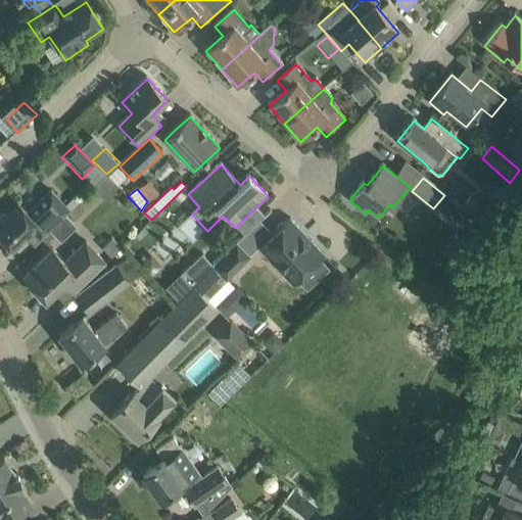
[(47,235),(70,213),(65,207),(51,193),(29,216),(19,205),(0,224),(0,237),(13,251),(39,226),(47,235)]
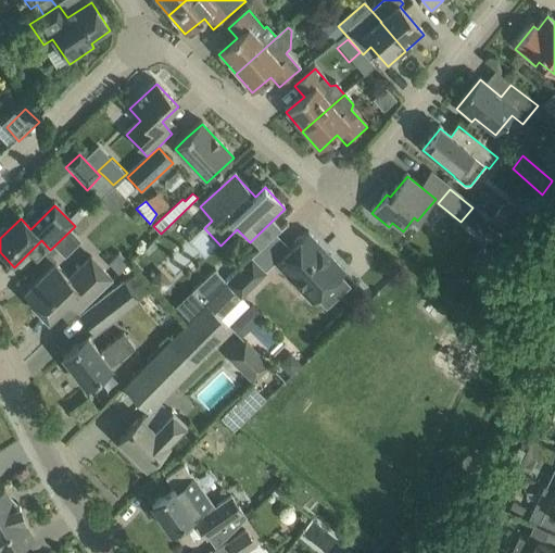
[(504,205),(490,222),(517,244),(531,227),(504,205)]
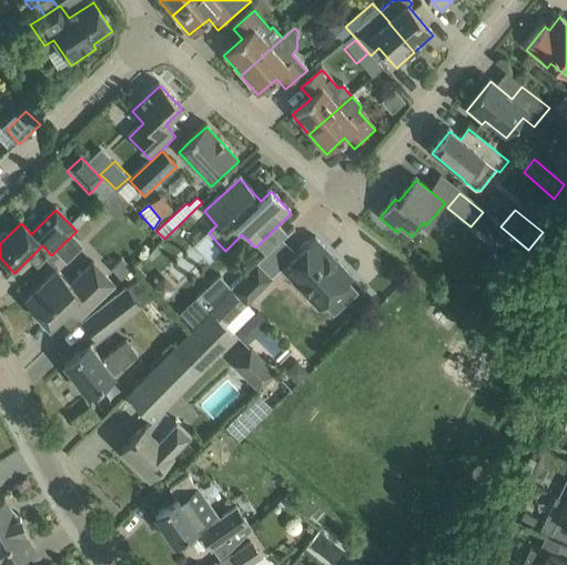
[(80,217),(71,225),(77,231),(85,222),(80,217)]
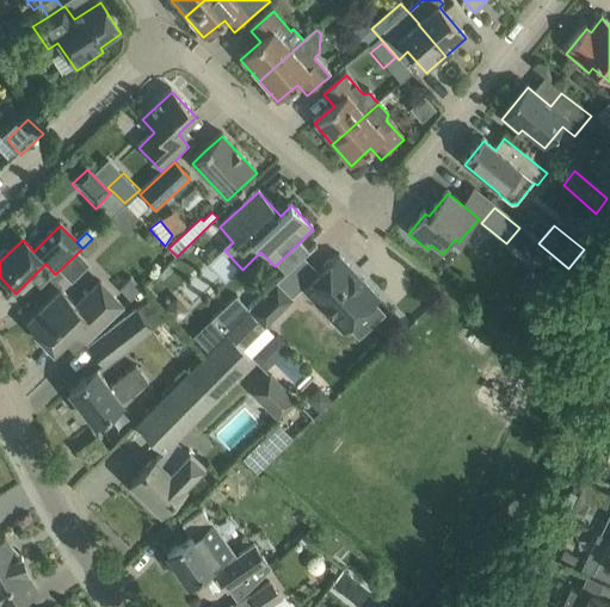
[(302,291),(344,335),(380,301),(339,258),(302,291)]
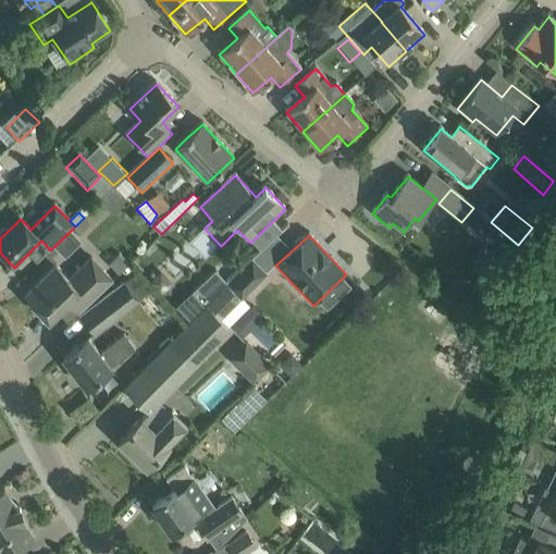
[(510,267),(487,247),(474,262),(497,282),(510,267)]
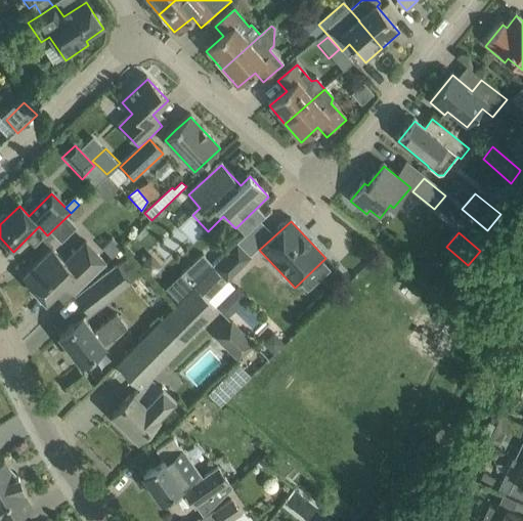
[(113,237),(102,247),(112,257),(122,248),(113,237)]
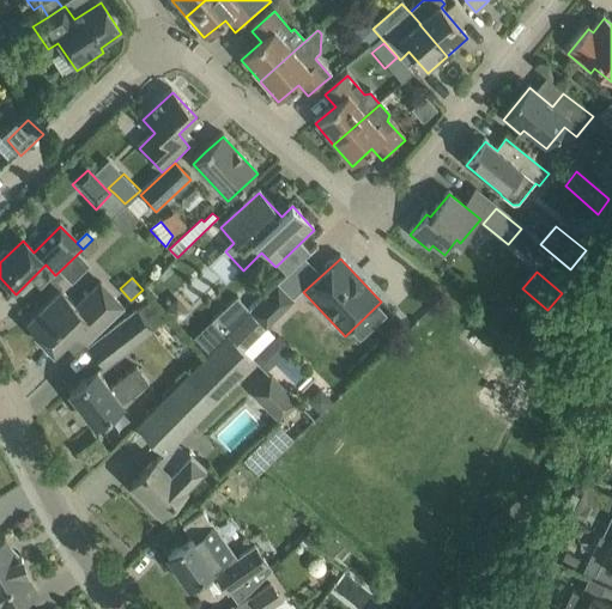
[(62,293),(44,310),(28,327),(54,354),(82,328),(94,340),(110,323),(123,310),(101,286),(77,309),(62,293)]
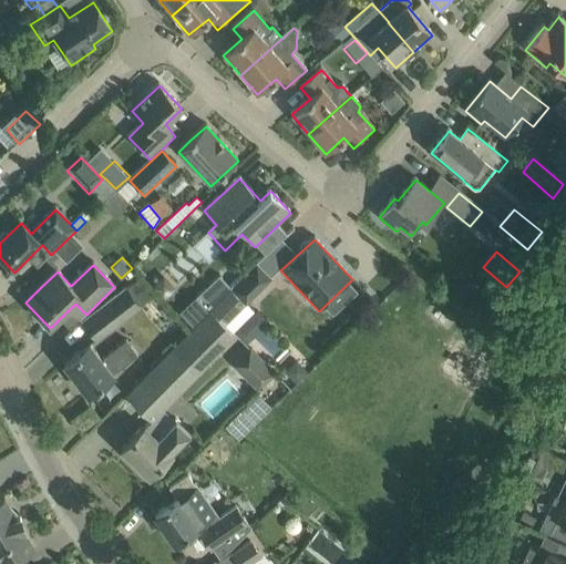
[(225,324),(270,280),(257,266),(233,289),(212,310),(225,324)]
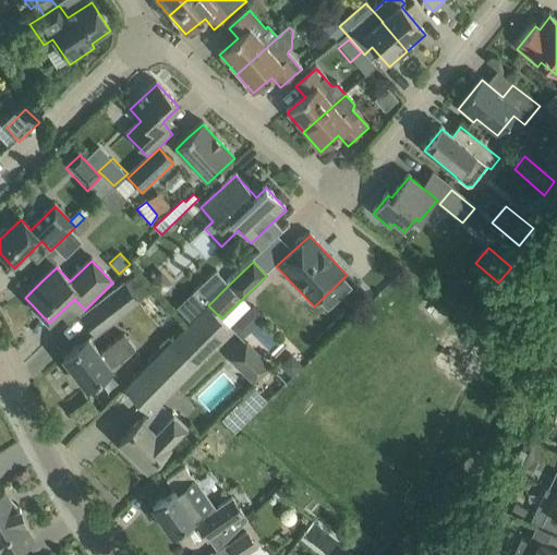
[(192,291),(177,305),(191,322),(208,305),(229,285),(216,270),(193,291),(192,291)]
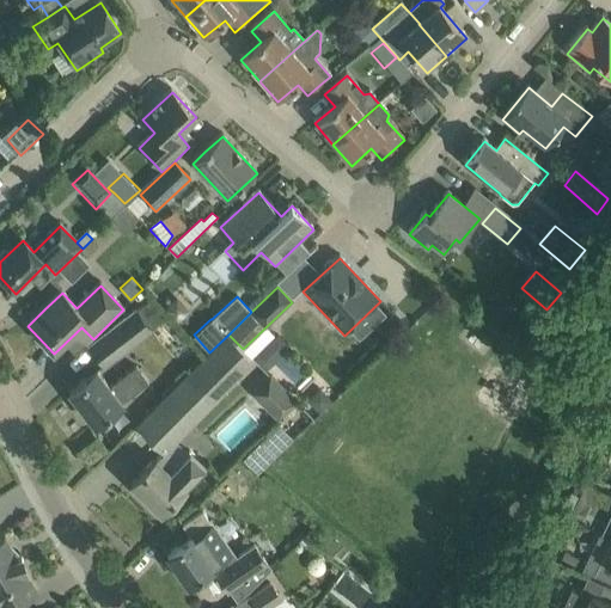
[(512,313),(498,313),(498,329),(512,329),(512,313)]
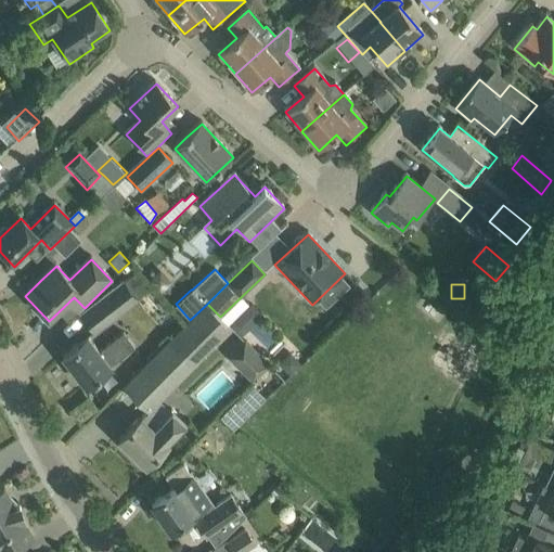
[(137,302),(125,285),(82,317),(95,334),(137,302)]
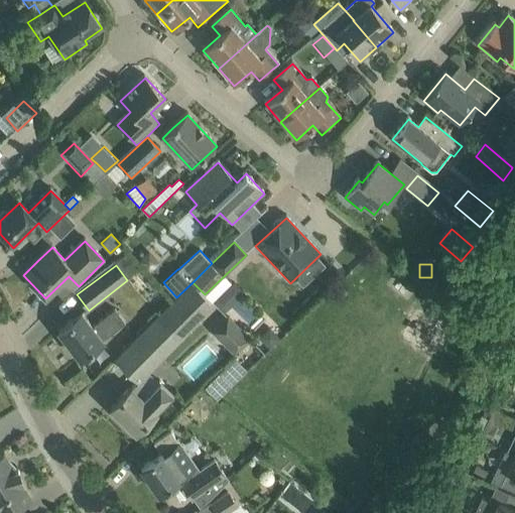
[(176,297),(115,359),(138,382),(215,304),(205,294),(192,282),(176,297)]
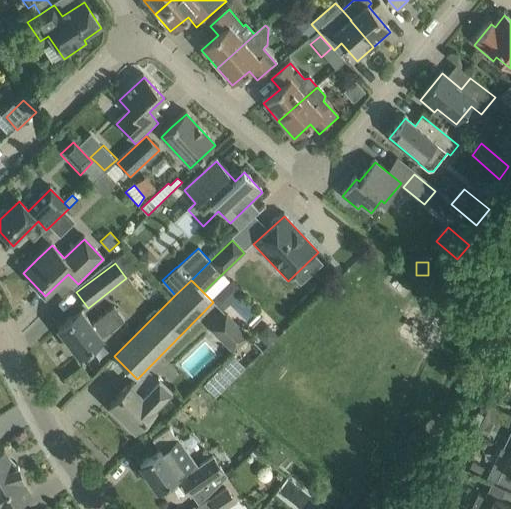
[(114,310),(92,327),(81,312),(58,330),(79,358),(95,346),(102,340),(102,339),(123,322),(114,310)]
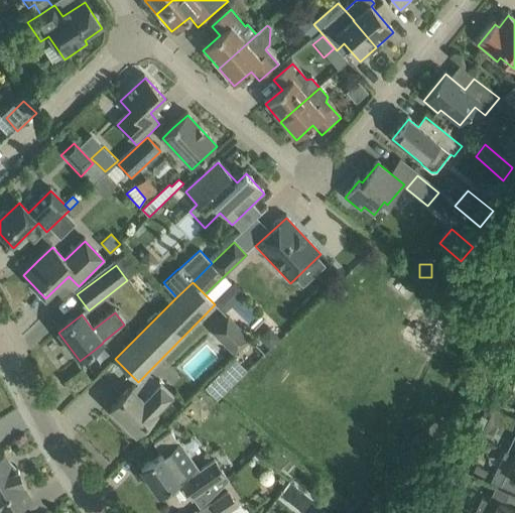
[(211,335),(235,358),(251,342),(227,317),(211,335)]
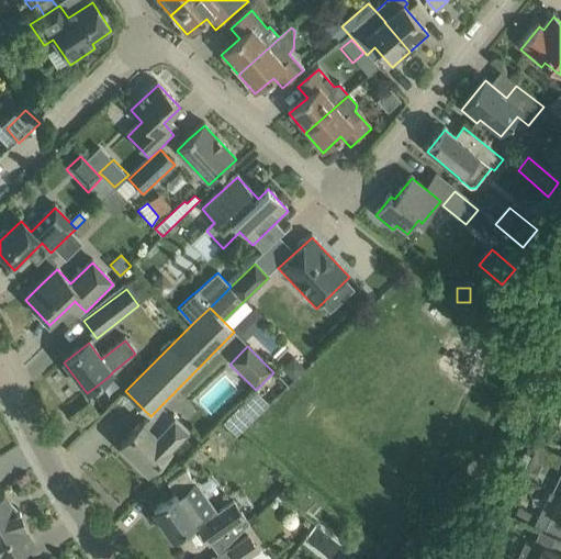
[(236,439),(251,425),(237,411),(222,425),(236,439)]
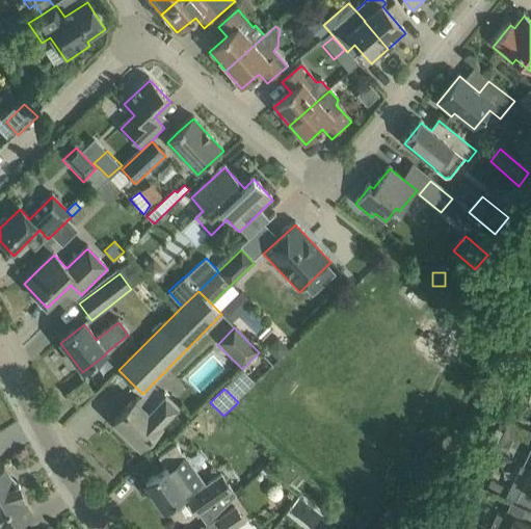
[(160,426),(178,410),(165,396),(148,414),(136,401),(114,423),(140,448),(155,433),(161,427),(160,426)]
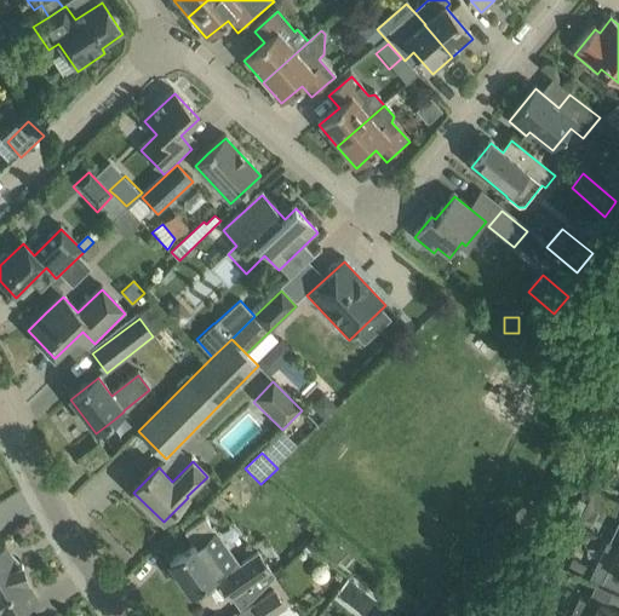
[(586,487),(580,500),(583,501),(601,511),(607,496),(586,487)]
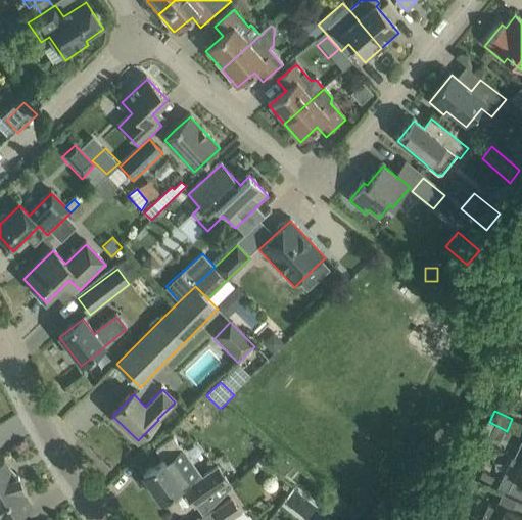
[(501,442),(507,431),(491,423),(486,435),(501,442)]
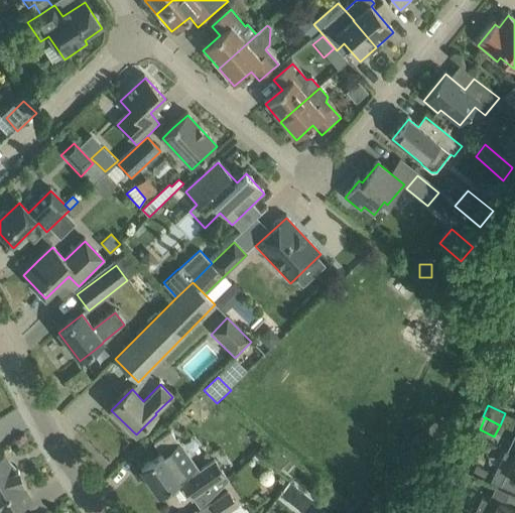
[(158,459),(142,470),(159,495),(195,471),(170,435),(152,449),(158,459)]
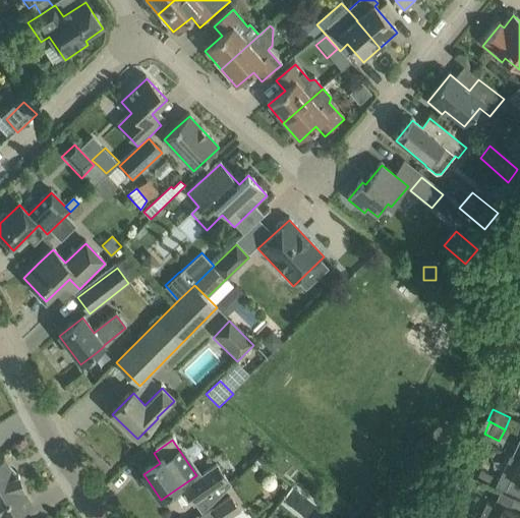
[(519,459),(517,458),(517,459),(511,456),(497,486),(507,493),(507,492),(519,498),(519,459)]
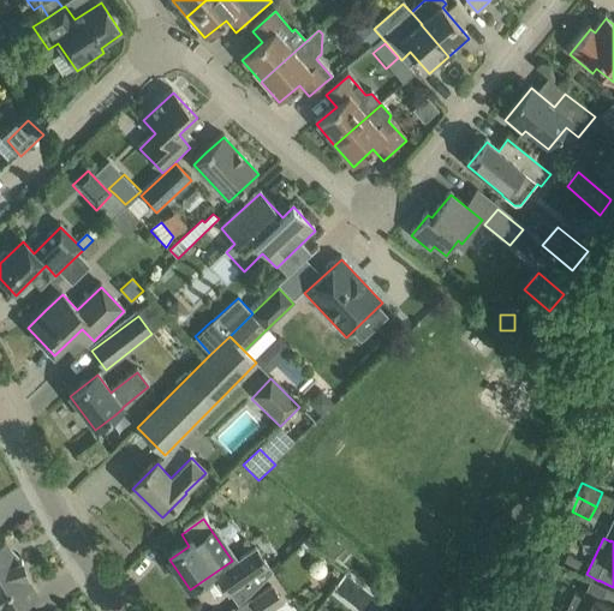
[(5,544),(0,546),(0,610),(18,610),(34,601),(33,599),(23,563),(17,564),(10,552),(12,551),(5,544)]
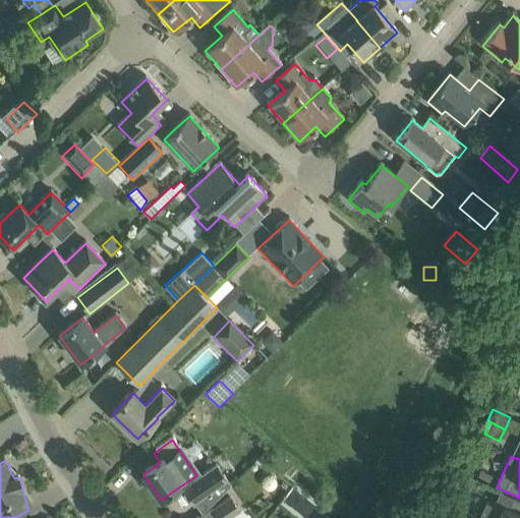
[(188,487),(184,491),(193,505),(214,492),(219,499),(231,487),(218,467),(201,478),(188,487)]
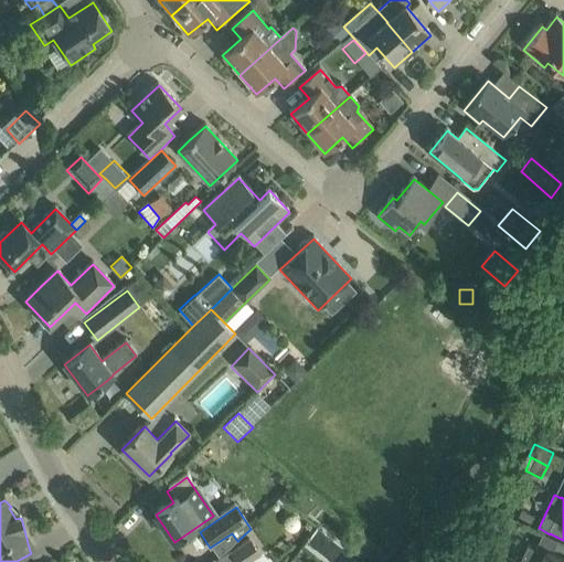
[(531,526),(535,518),(522,512),(519,519),(531,526)]
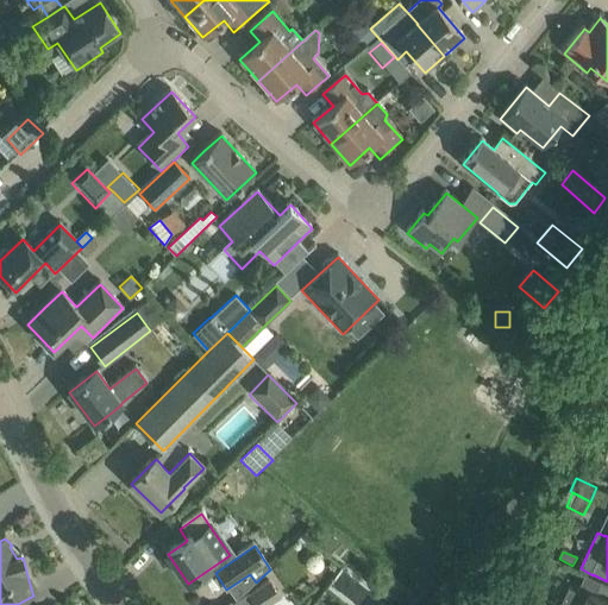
[(317,559),(313,558),(308,560),(306,563),(306,568),(308,573),(312,575),(317,575),(320,573),(323,569),(323,565),(321,561),(317,559)]
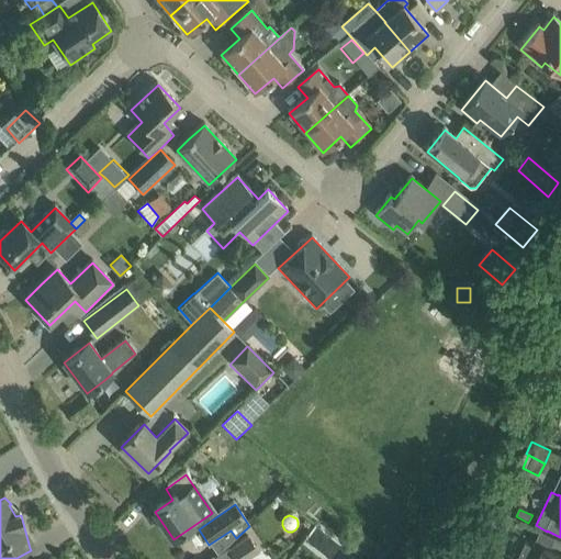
[(525,544),(518,558),(560,558),(560,540),(541,532),(533,548),(525,544)]
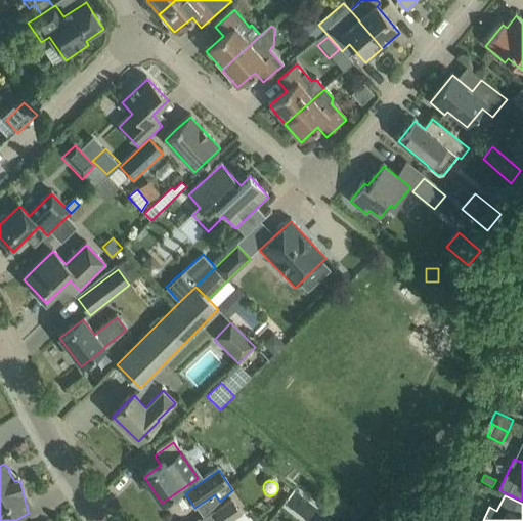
[(233,520),(241,516),(231,503),(213,516),(216,520),(233,520)]
